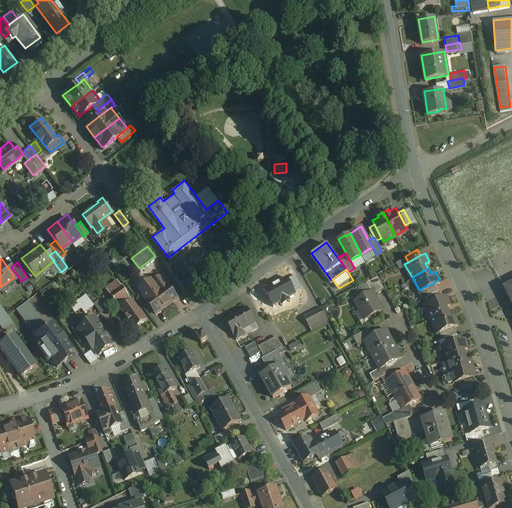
[(158,288),(155,290),(147,279),(137,286),(146,297),(155,311),(177,295),(160,272),(151,279),(158,288)]
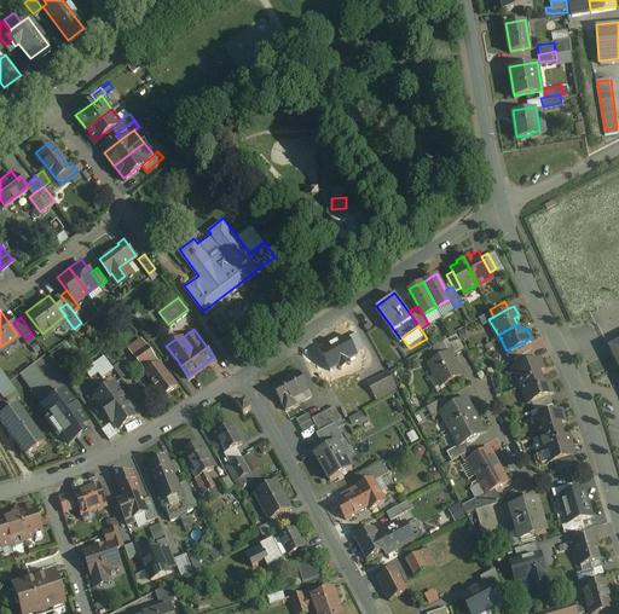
[(456,331),(443,340),(449,351),(449,349),(451,353),(464,347),(456,331)]
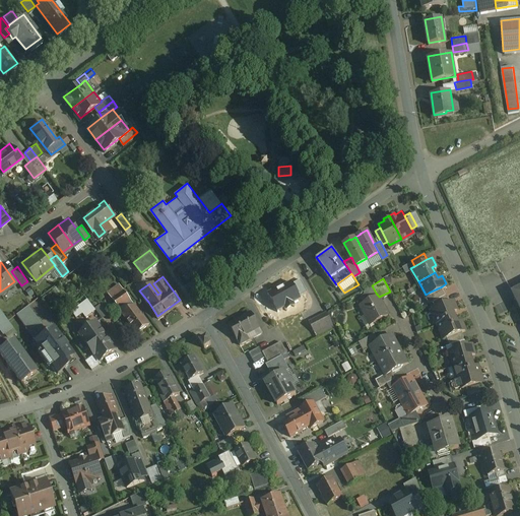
[(300,297),(290,280),(275,288),(275,286),(268,291),(277,309),(284,305),(285,308),(295,303),(293,300),(300,297)]
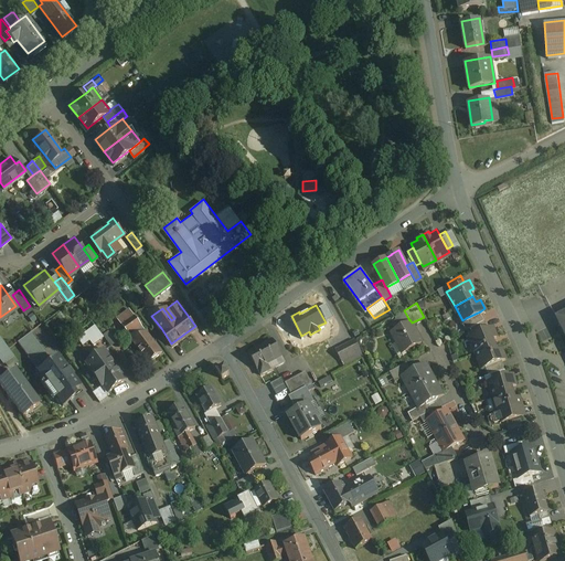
[(129,306),(116,315),(120,321),(134,313),(129,306)]
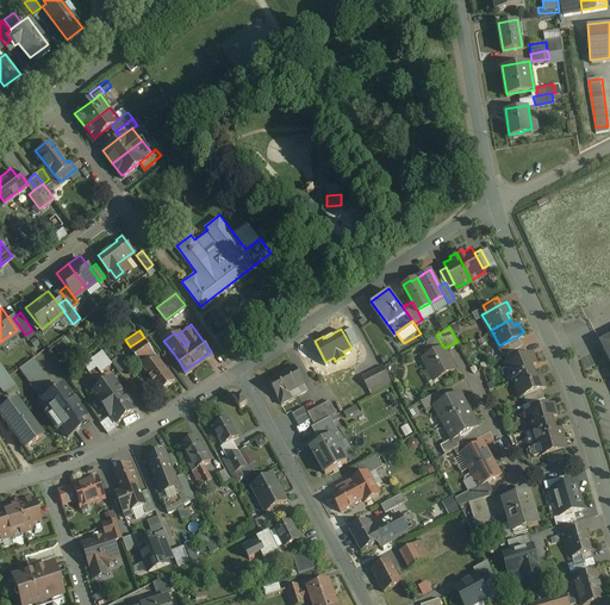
[(518,336),(503,343),(508,351),(522,343),(518,336)]
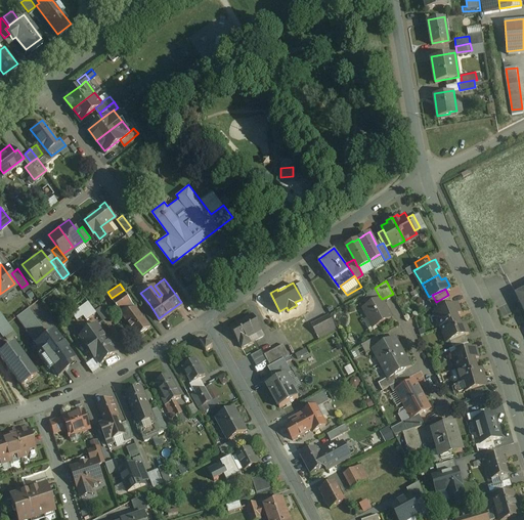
[(124,290),(112,298),(120,308),(131,300),(124,290)]
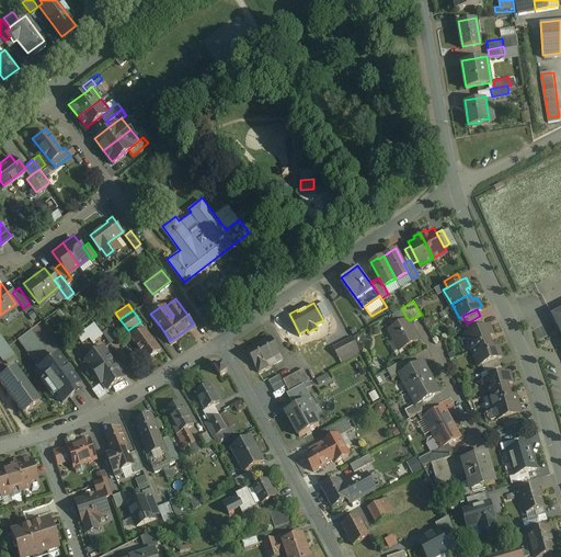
[(467,324),(466,324),(469,331),(483,325),(480,316),(467,324)]
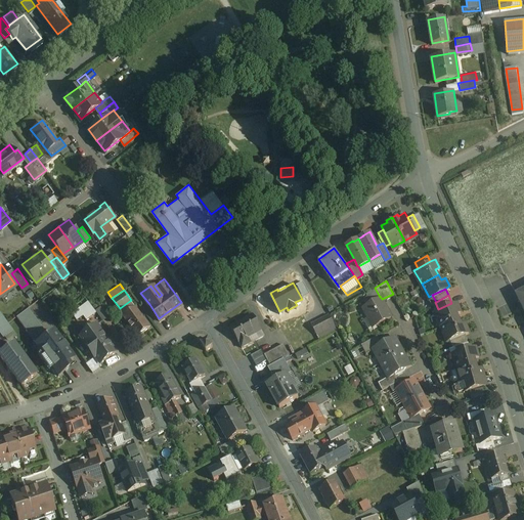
[(380,297),(362,306),(368,315),(370,316),(375,323),(390,314),(382,299),(380,296),(380,297)]
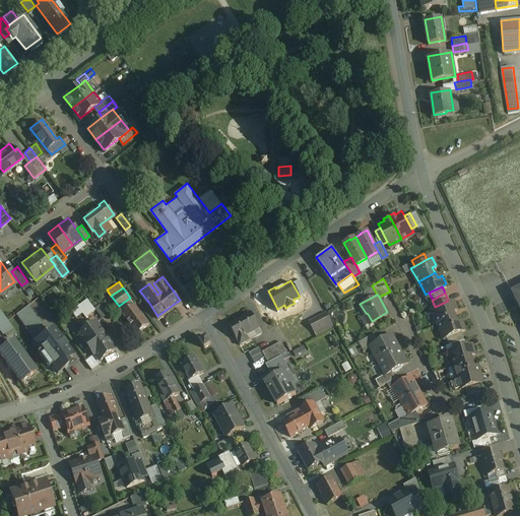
[(87,298),(77,305),(85,315),(95,308),(87,298)]
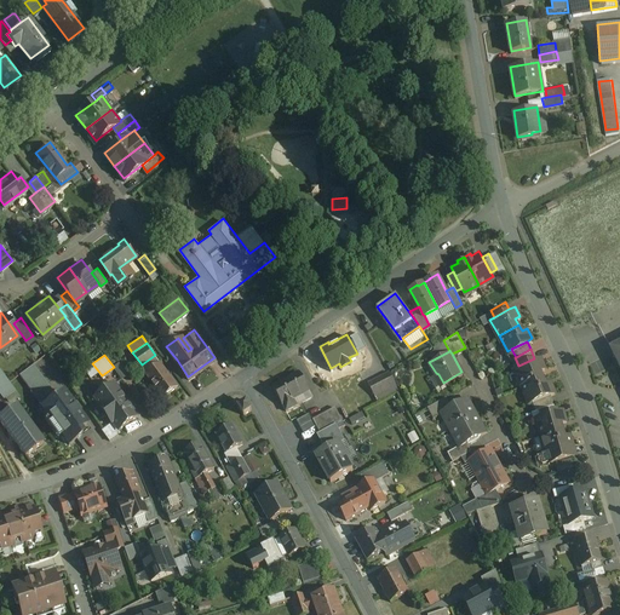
[(518,366),(514,367),(521,384),(543,375),(540,368),(544,367),(540,356),(518,366)]
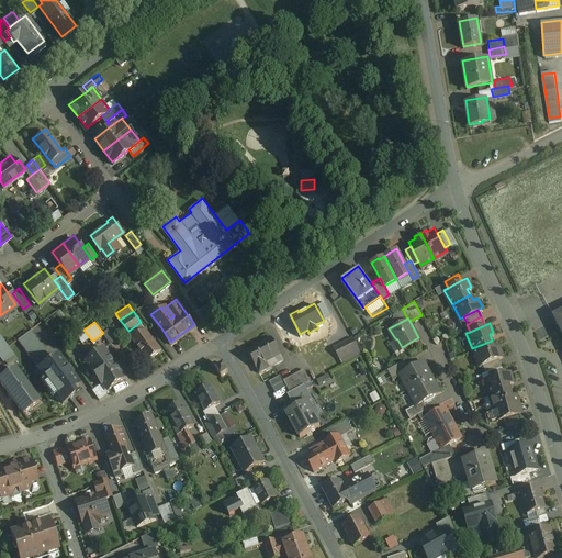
[(110,339),(115,337),(109,325),(103,328),(110,339)]
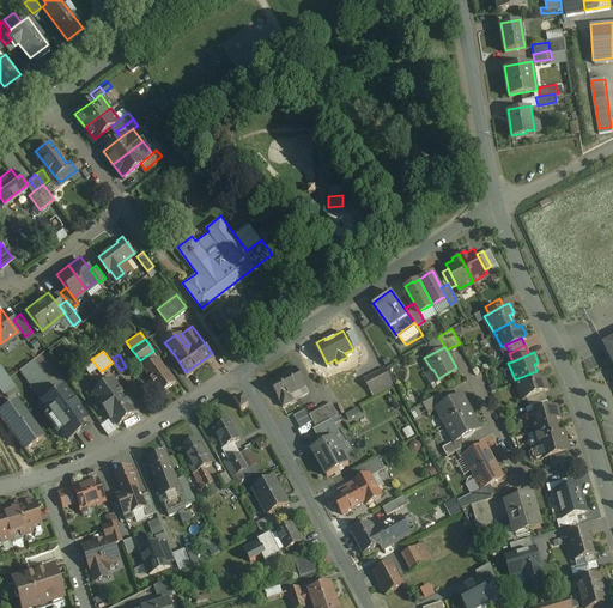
[(175,380),(158,356),(144,366),(161,390),(175,380)]
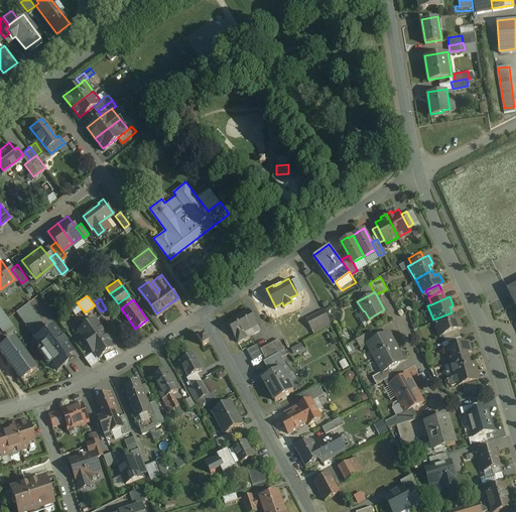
[(27,301),(16,309),(34,335),(45,327),(27,301)]
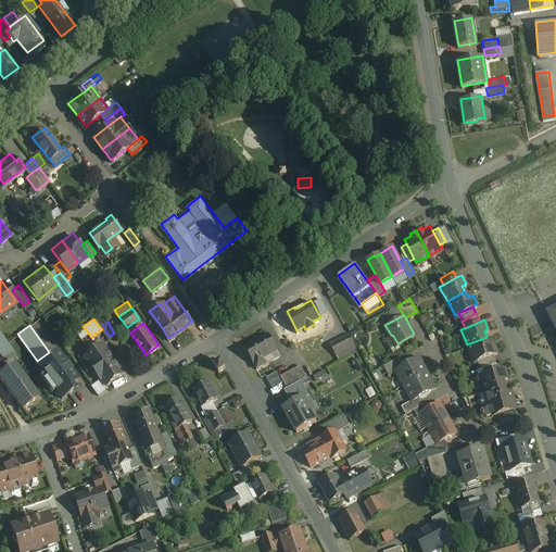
[(13,348),(0,329),(0,350),(3,355),(13,348)]
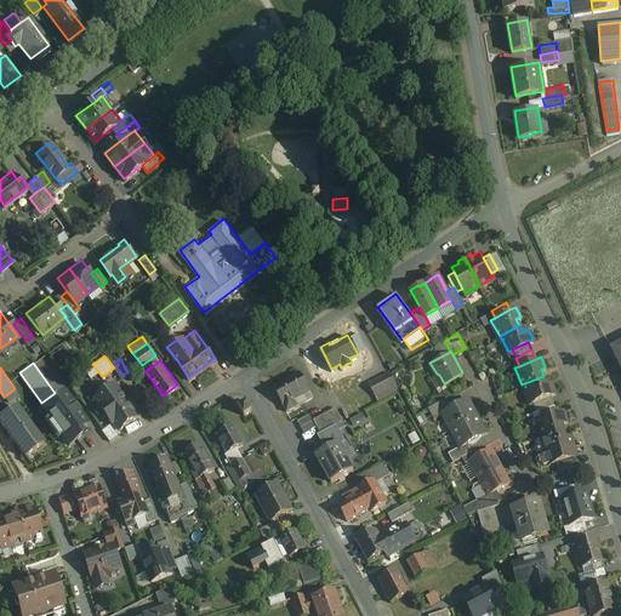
[(298,370),(273,385),(286,409),(296,403),(292,397),(308,388),(298,370)]
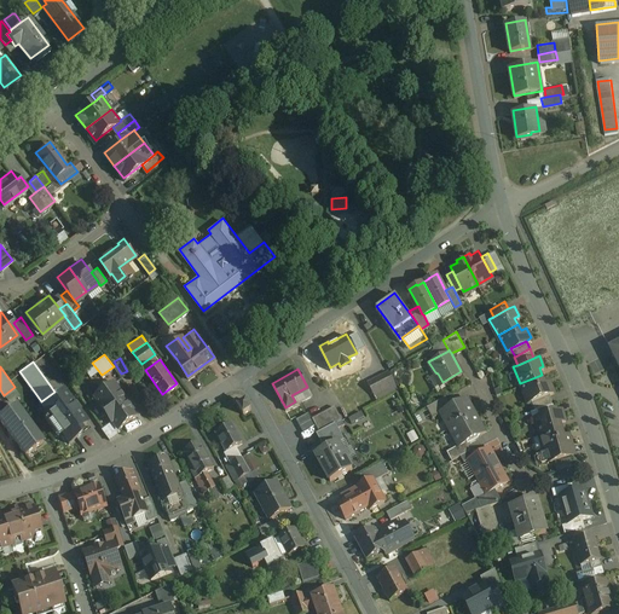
[(388,369),(366,380),(372,392),(394,381),(388,369)]
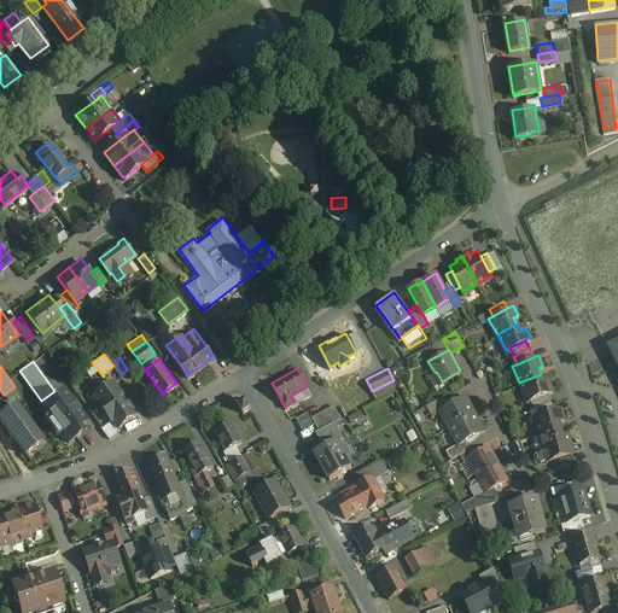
[(541,374),(519,383),(526,400),(530,398),(548,391),(552,389),(548,379),(543,380),(541,374)]
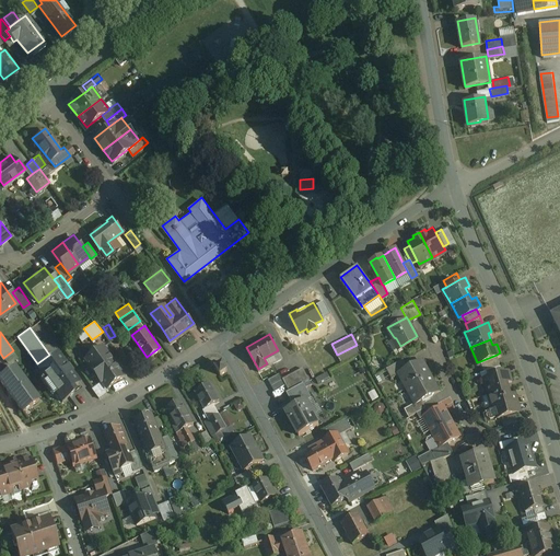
[(109,351),(103,344),(85,357),(90,363),(90,365),(101,380),(102,379),(106,386),(125,373),(108,351),(109,351)]
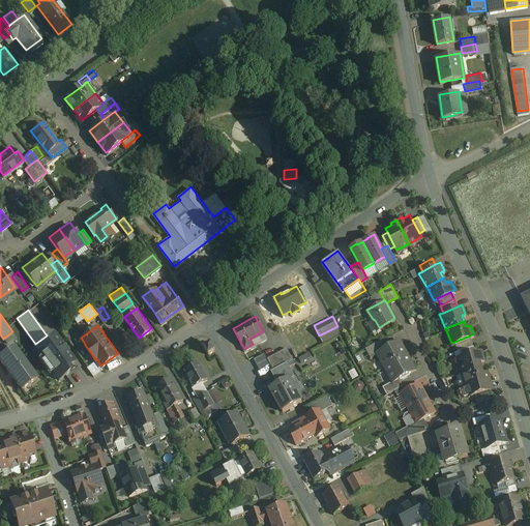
[(54,332),(36,346),(59,377),(70,368),(67,363),(74,359),(54,332)]
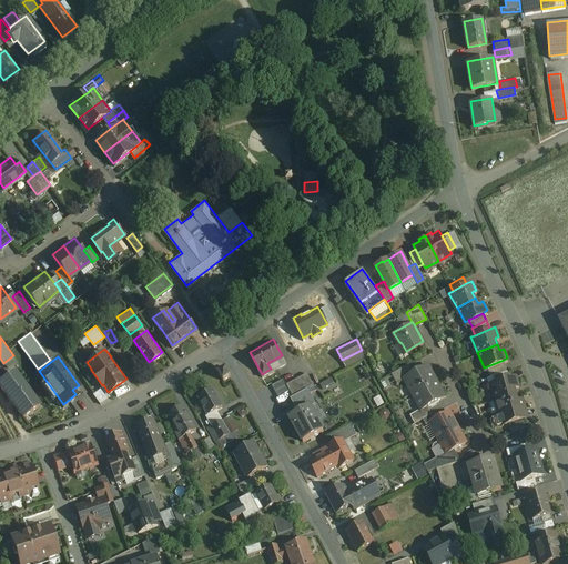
[(504,360),(487,366),(490,374),(493,373),(507,369),(504,360)]
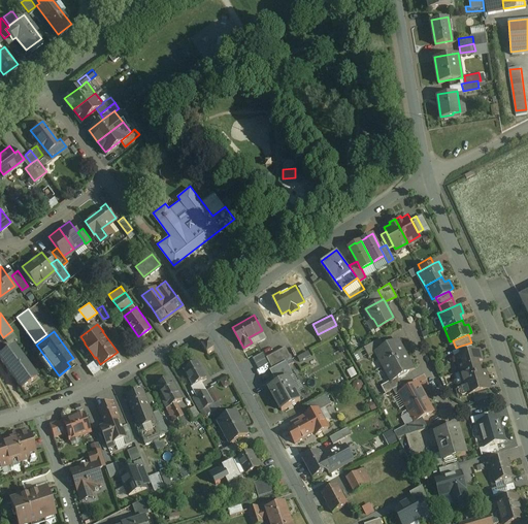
[(380,336),(363,346),(368,355),(375,351),(374,350),(384,345),(380,336)]
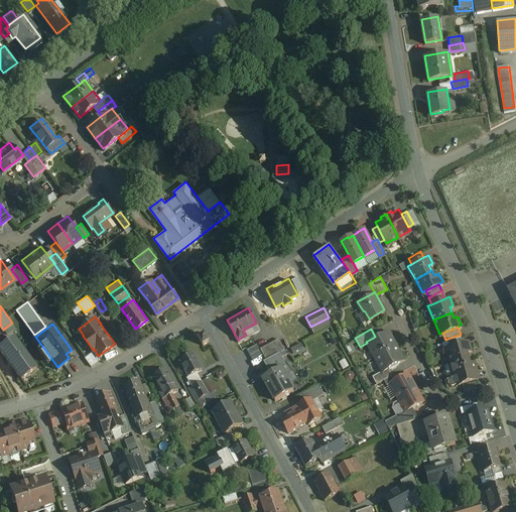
[(375,337),(366,342),(367,343),(369,348),(371,349),(375,354),(373,355),(374,355),(396,343),(388,330),(375,337)]
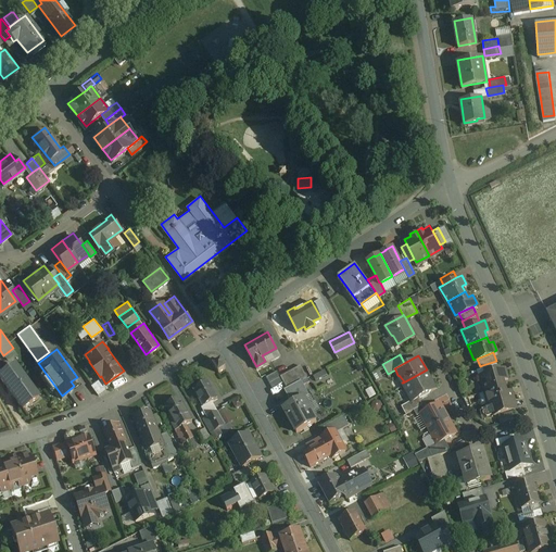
[(220,359),(213,363),(218,369),(225,365),(220,359)]
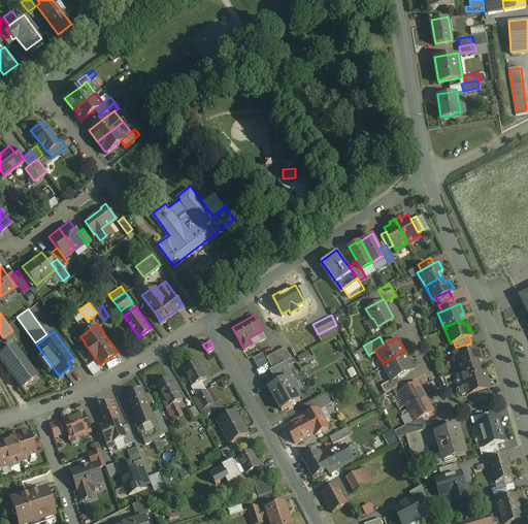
[(36,374),(12,342),(0,352),(0,357),(21,386),(36,374)]
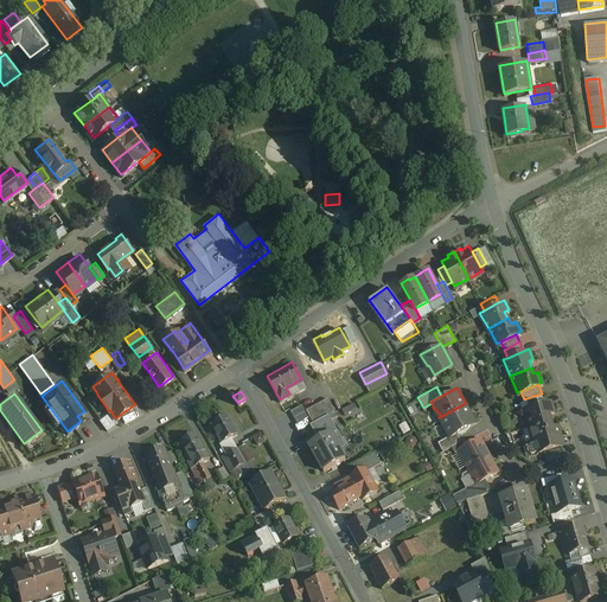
[(542,394),(526,398),(529,407),(544,402),(542,394)]
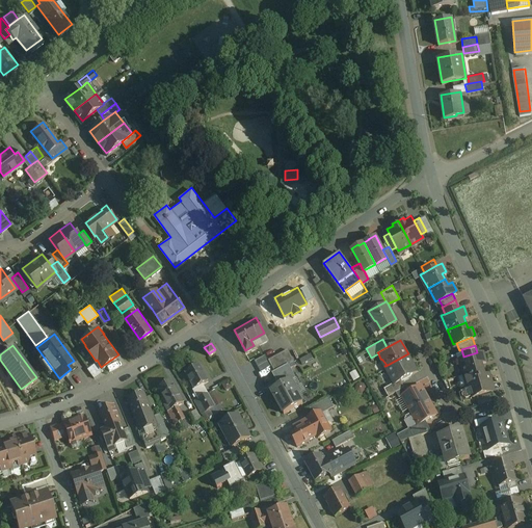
[(287,347),(267,358),(273,369),(288,362),(293,359),(287,347)]
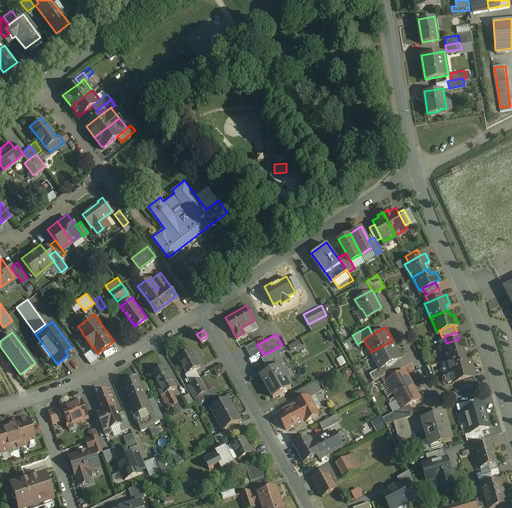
[(446,343),(442,344),(446,358),(464,353),(463,347),(467,346),(464,337),(459,339),(446,343)]
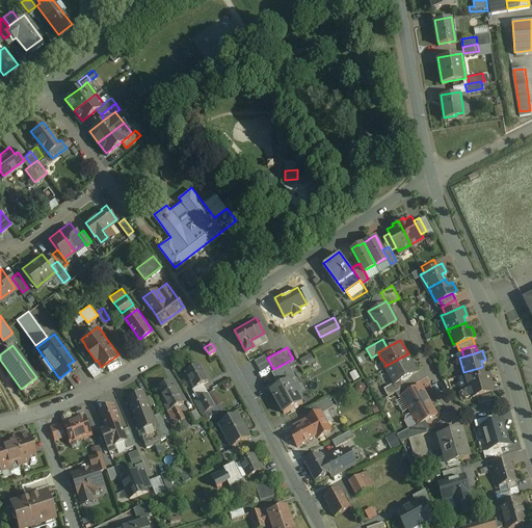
[(408,353),(386,366),(393,380),(393,381),(400,377),(417,369),(408,353)]
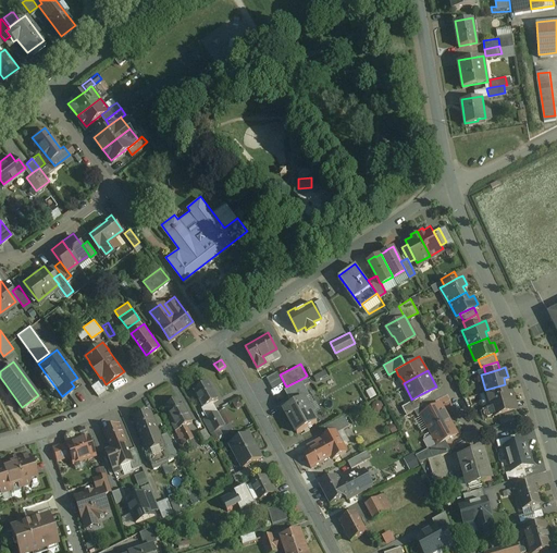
[(106,384),(101,377),(100,378),(91,384),(98,393),(108,385),(106,384)]
